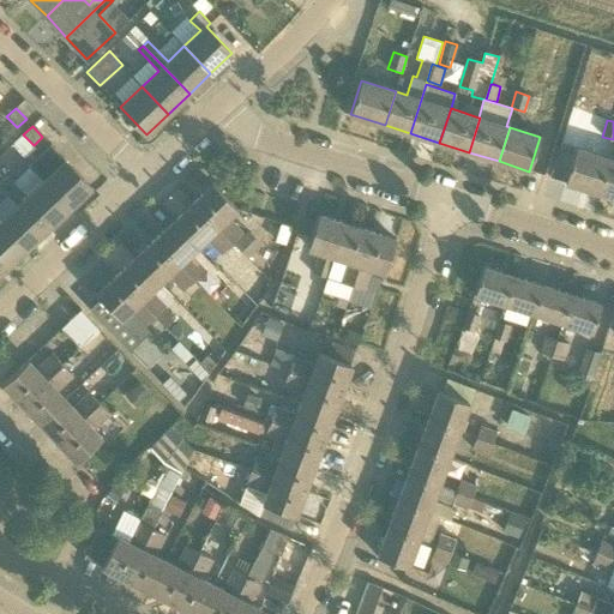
[(55,194),(68,209),(91,187),(65,160),(50,145),(29,166),(43,180),(42,181),(55,194)]
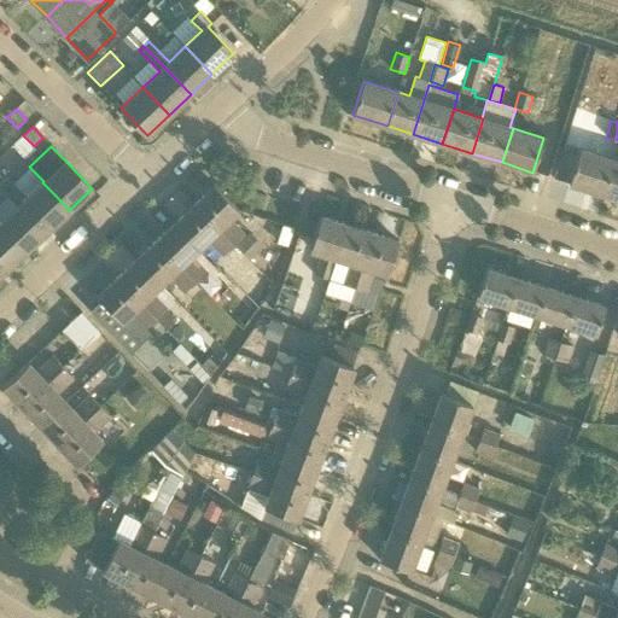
[(599,193),(610,159),(579,150),(569,184),(599,193)]
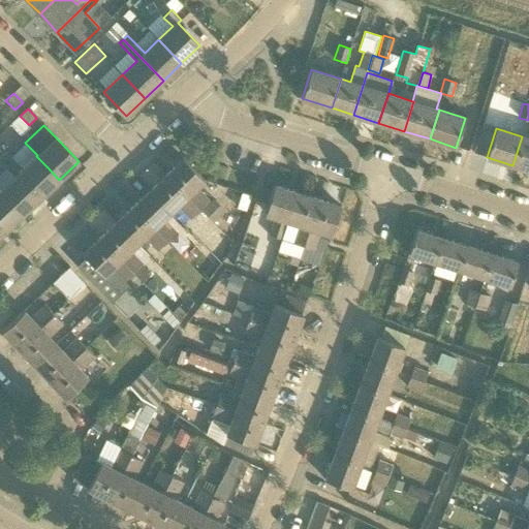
[(528,170),(528,137),(525,136),(522,136),(512,165),(528,170)]
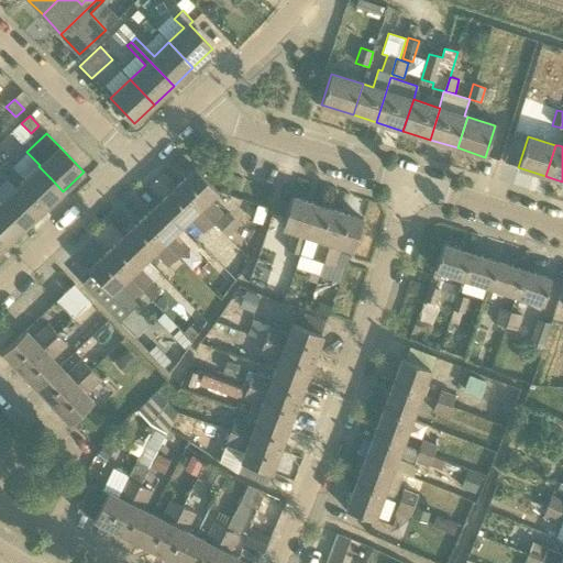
[(51,178),(39,166),(24,179),(7,161),(2,165),(32,197),(44,210),(63,191),(51,178)]
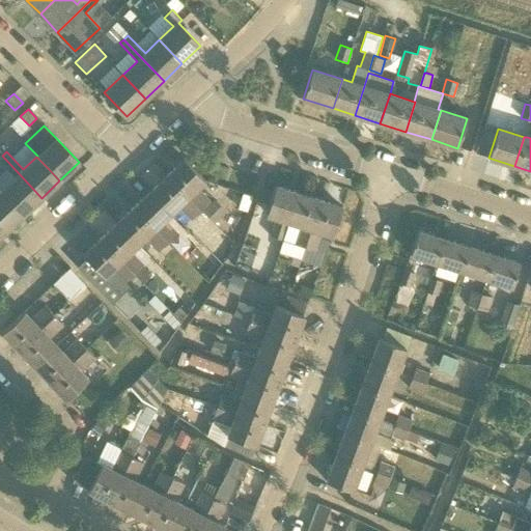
[(23,215),(42,198),(30,186),(2,156),(0,157),(0,161),(15,177),(1,191),(11,202),(23,215)]
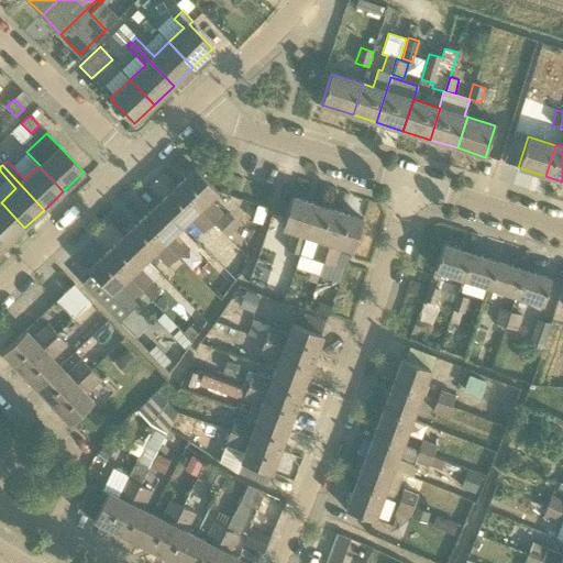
[(177,186),(213,223),(223,214),(209,199),(218,191),(196,168),(177,186)]
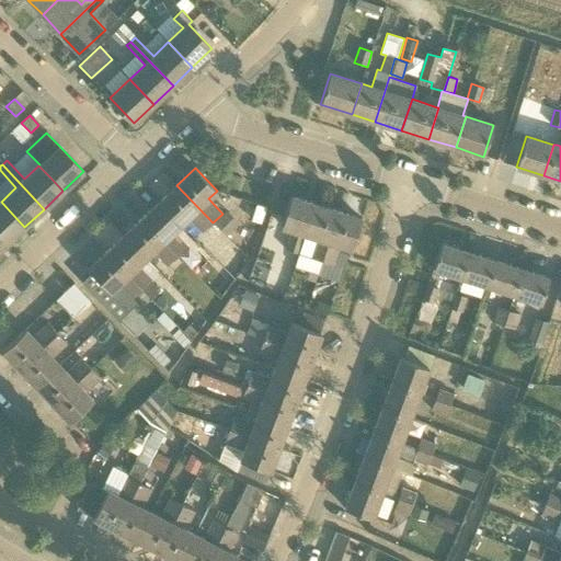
[(203,232),(213,222),(176,185),(159,202),(181,225),(189,217),(203,232)]
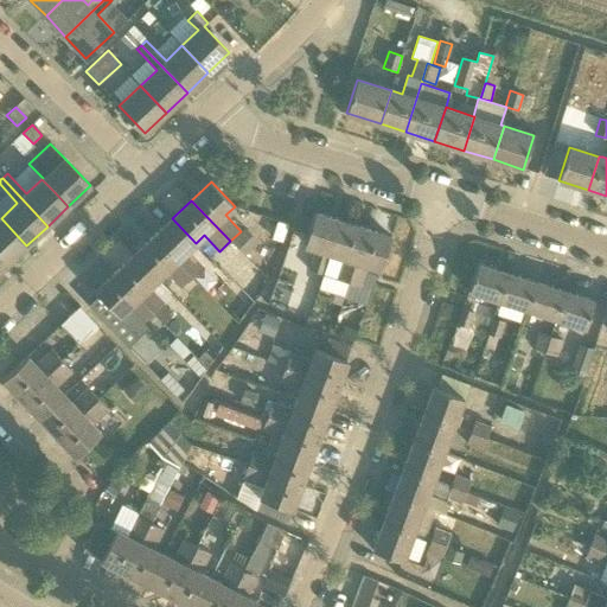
[(324,274),(331,254),(340,221),(315,212),(305,244),(317,249),(310,270),(324,274)]
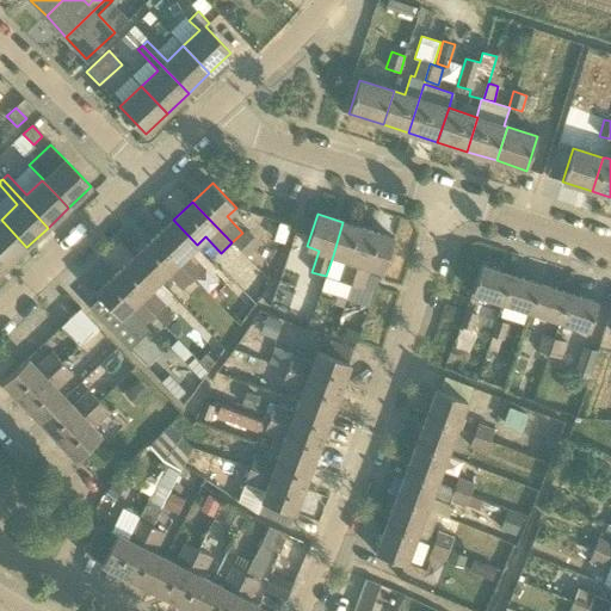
[(13,233),(1,220),(0,220),(0,260),(6,267),(26,247),(13,233)]
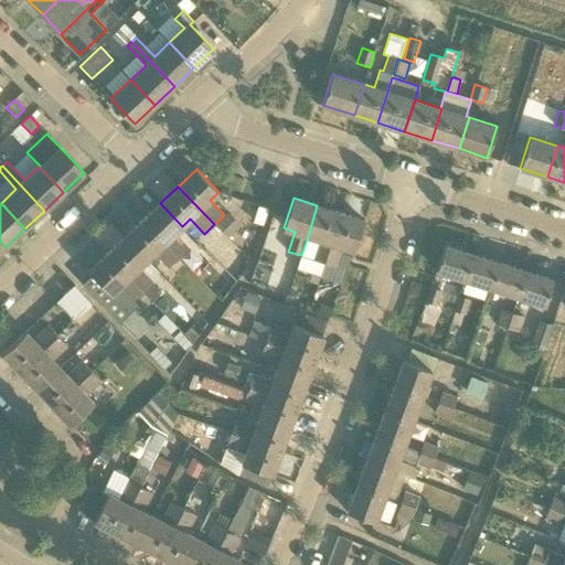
[(174,234),(182,226),(160,203),(142,221),(179,258),(189,248),(174,234)]
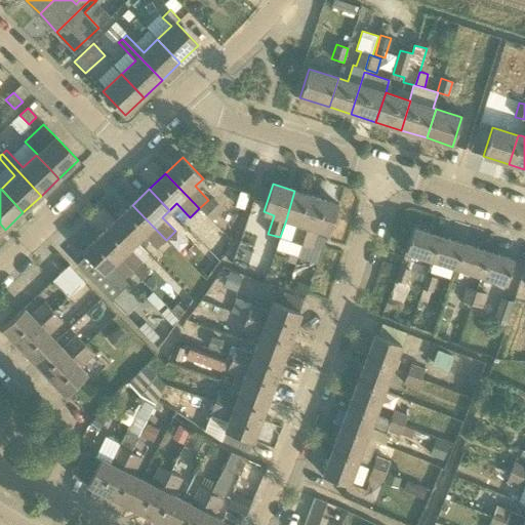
[(301,244),(316,198),(294,191),(286,219),(295,223),(289,240),(301,244)]
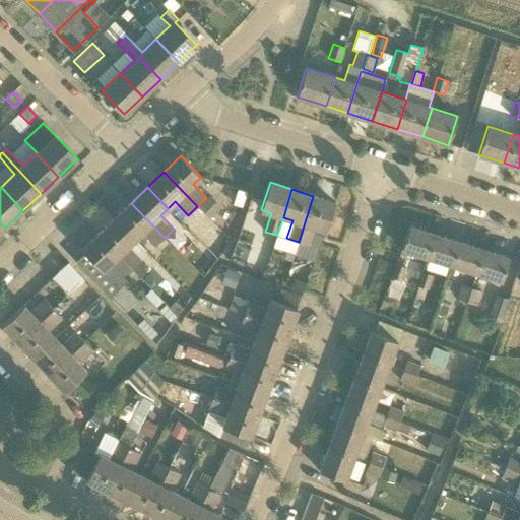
[(299,242),(300,242),(311,245),(317,228),(326,231),(335,203),(313,196),(299,242)]
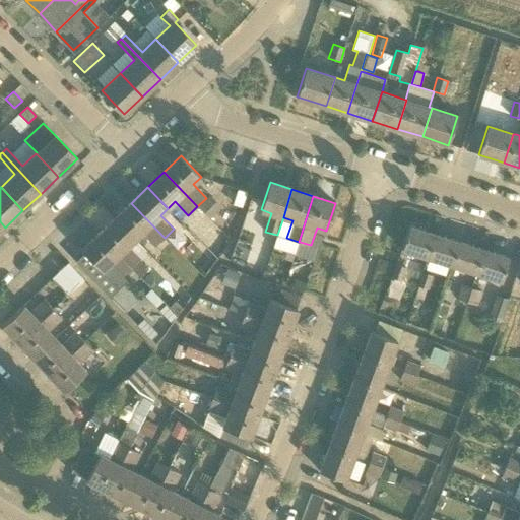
[(206,198),(197,206),(210,220),(219,211),(206,198)]
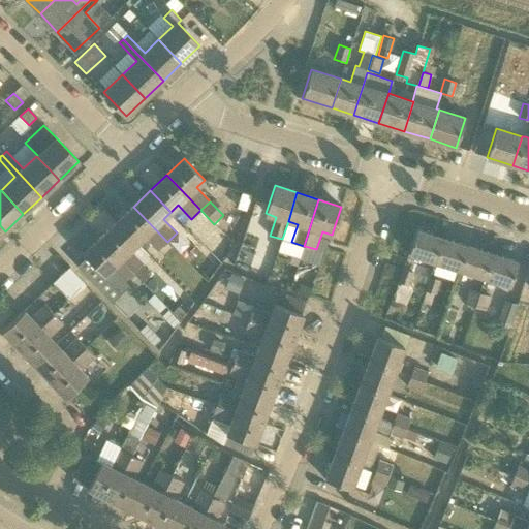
[(158,250),(167,242),(133,207),(117,222),(137,244),(145,237),(158,250)]
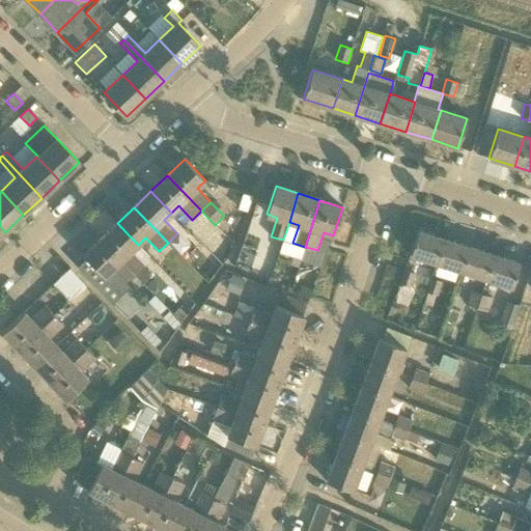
[(131,251),(138,245),(117,223),(101,239),(135,274),(144,266),(131,251)]
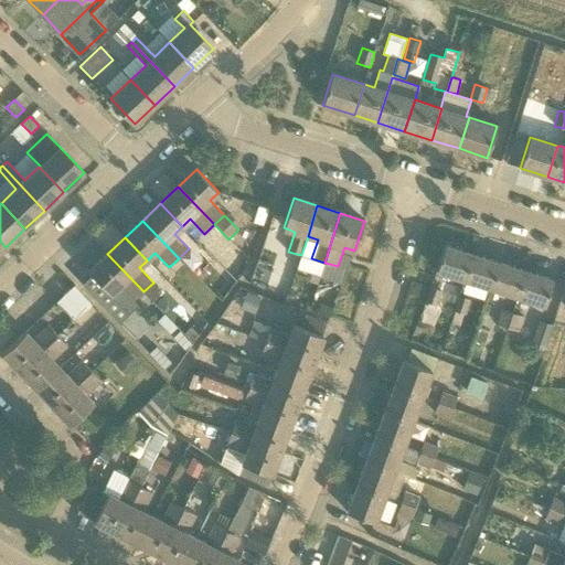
[(464,279),(471,254),(445,246),(437,270),(464,279)]
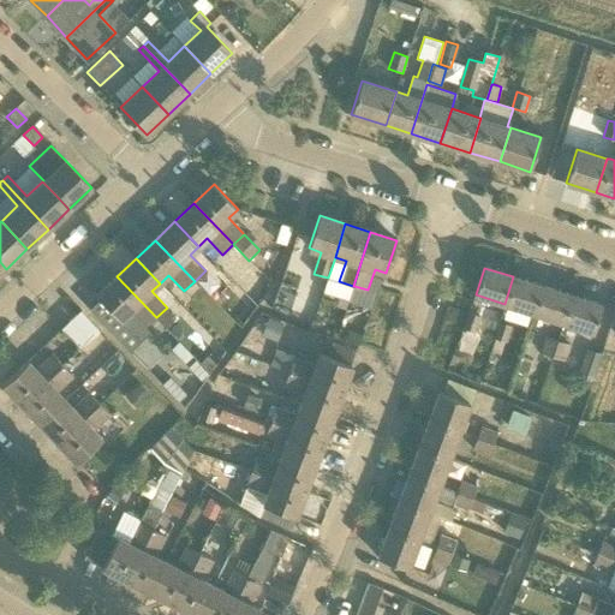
[(145,328),(156,317),(117,276),(97,296),(121,321),(130,312),(145,328)]
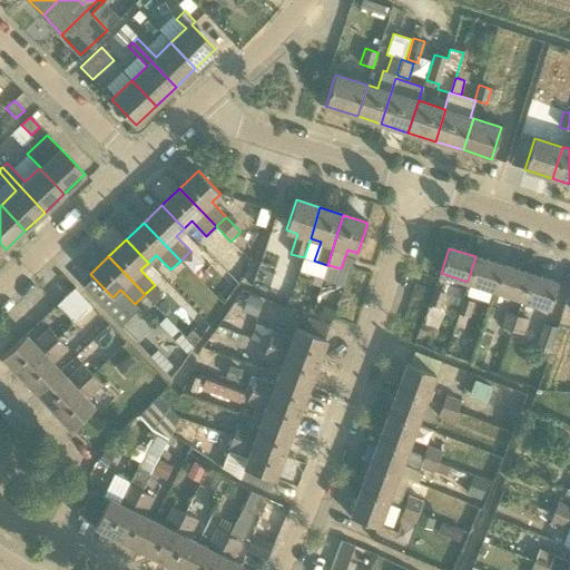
[(495,291),(503,265),(475,256),(468,282),(495,291)]
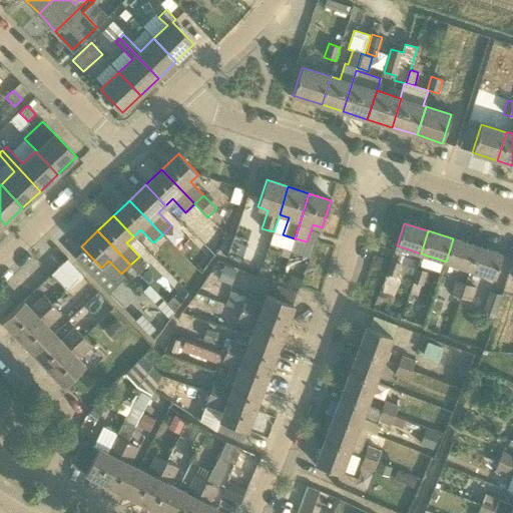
[(470,269),(477,246),(453,238),(446,262),(470,269)]
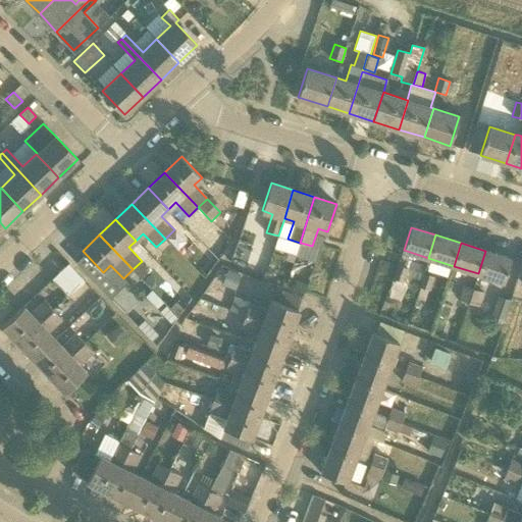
[(485,251),(478,273),(504,281),(511,259),(485,251)]
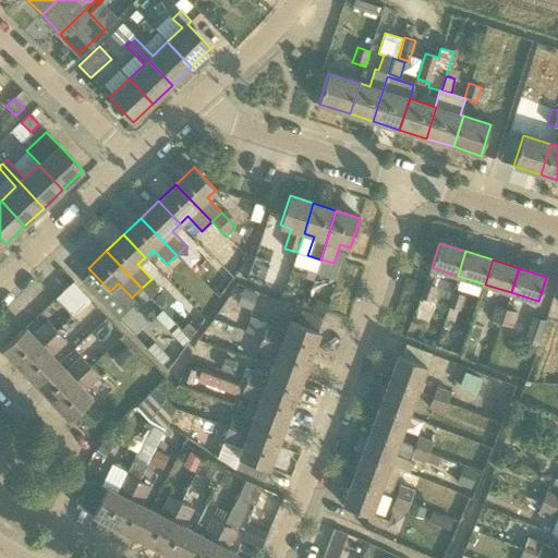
[(81,308),(91,300),(73,282),(57,298),(74,315),(81,308)]
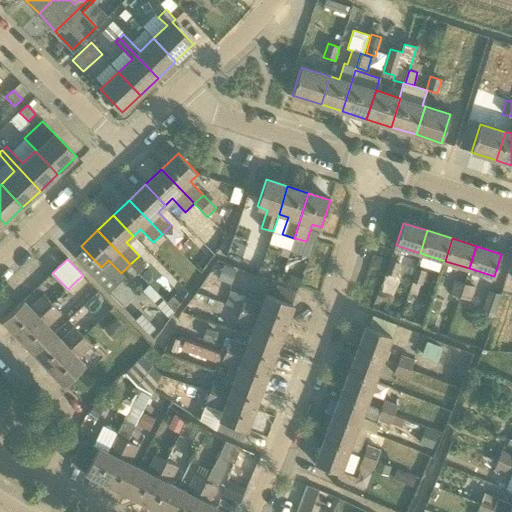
[(400,263),(391,260),(390,260),(386,273),(395,277),(400,263)]
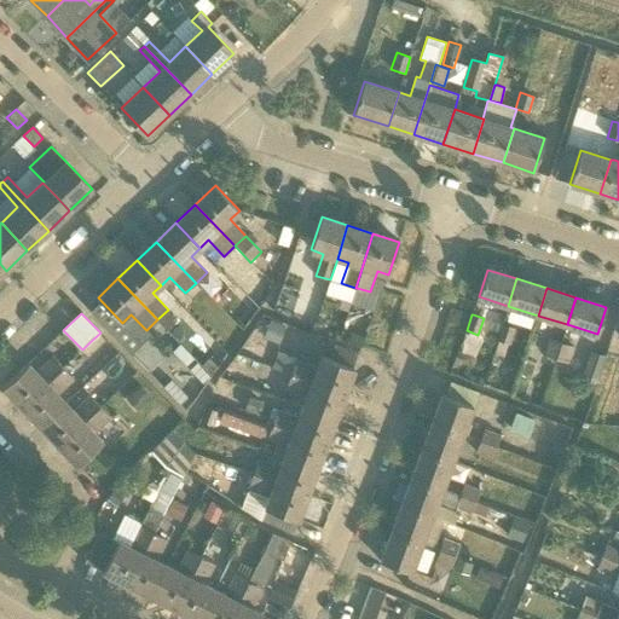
[(262,339),(278,345),(284,325),(268,320),(262,339)]
